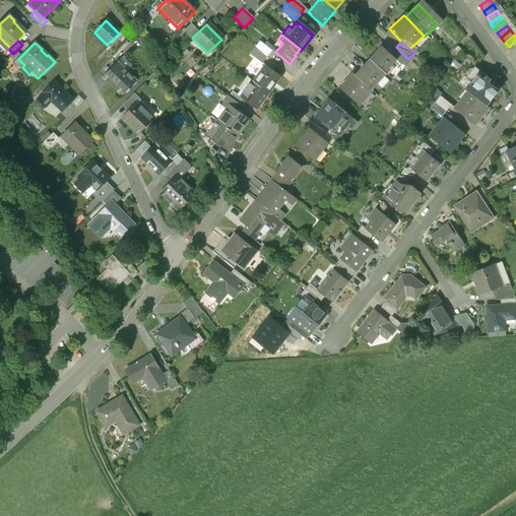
[(394,60),(379,46),(368,59),(381,71),(387,65),(388,66),(394,60)]
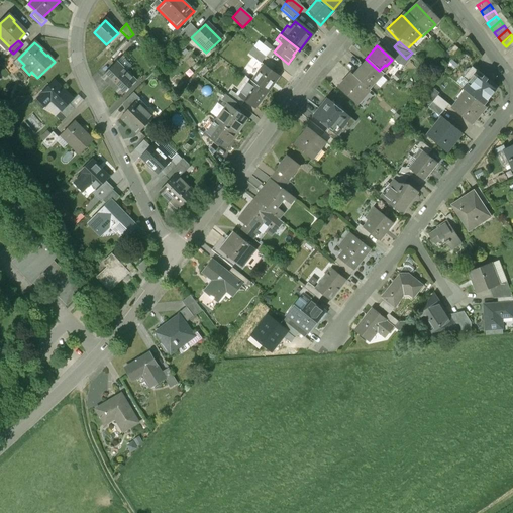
[(13,54),(9,58),(14,63),(18,59),(23,54),(18,48),(13,54)]
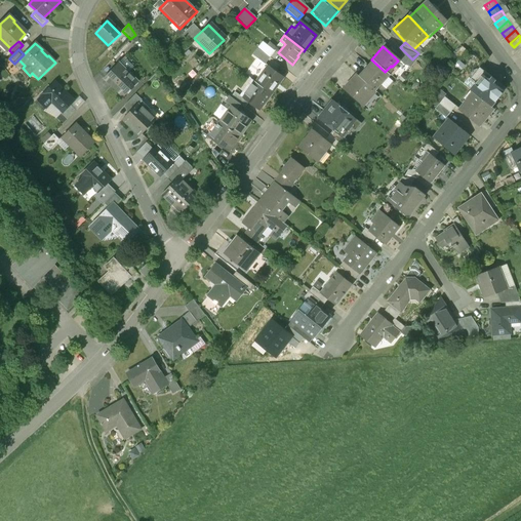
[(268,58),(256,49),(251,55),(264,64),(268,58)]
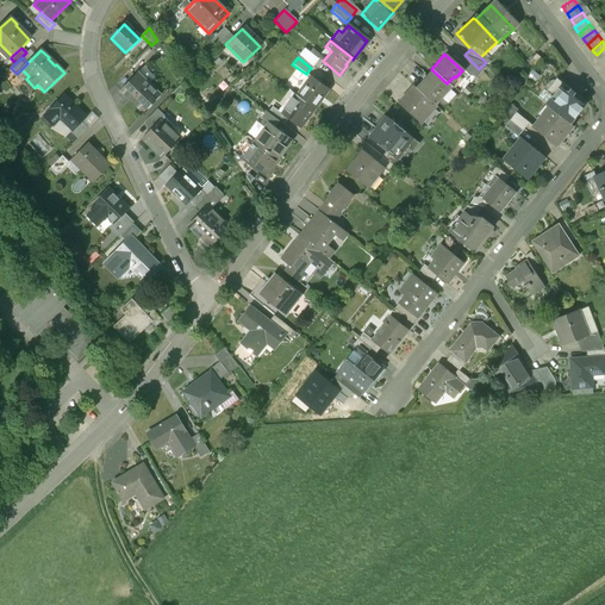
[(469,60),(463,66),(475,78),(481,72),(479,69),(469,60)]
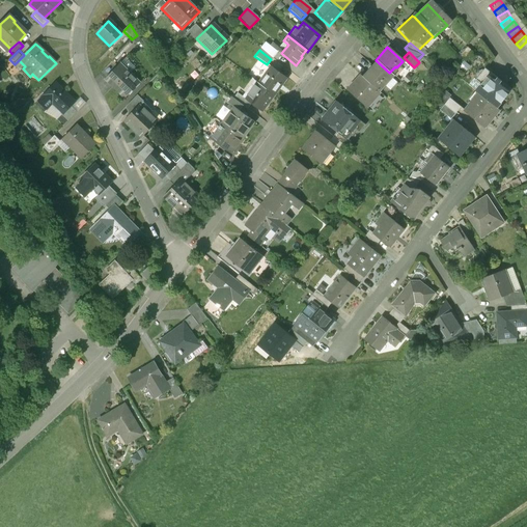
[(377,90),(378,91),(393,76),(389,73),(376,60),(361,77),(377,90)]
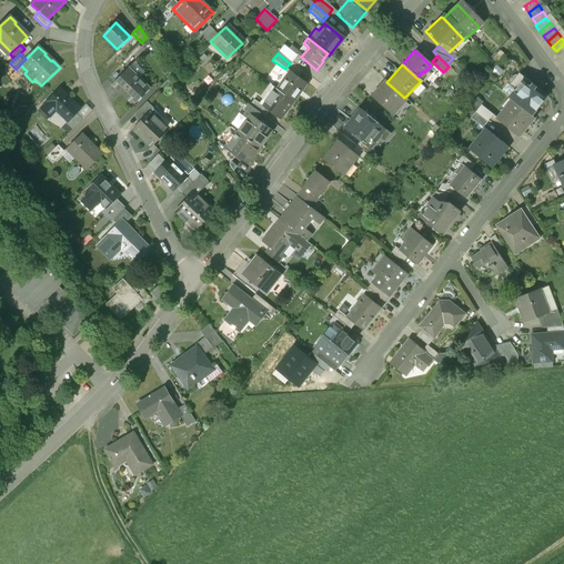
[(150,88),(129,67),(111,86),(132,106),(150,88)]
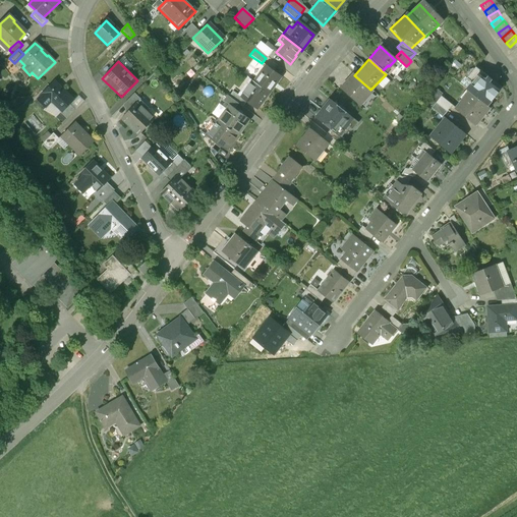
[(457,68),(451,63),(446,69),(452,74),(457,68)]
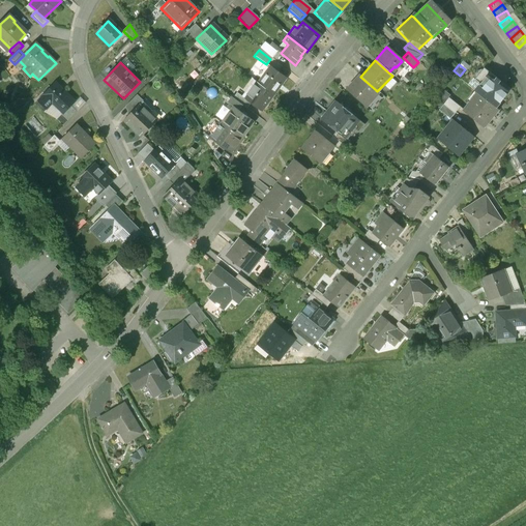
[(285,78),(269,65),(257,83),(273,94),(285,78)]
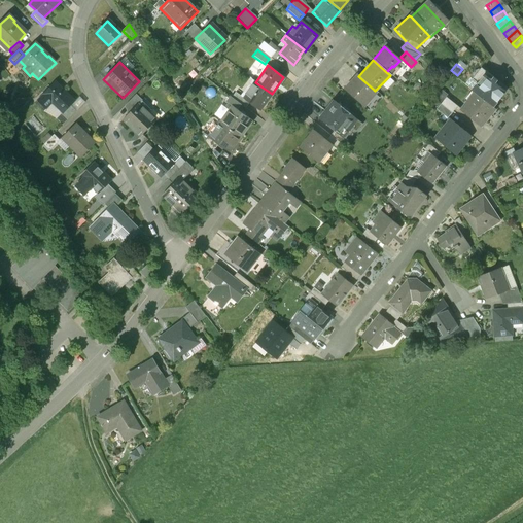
[(494,85),(478,72),(476,75),(481,79),(474,88),(468,83),(465,81),(460,89),(468,95),(489,111),(501,96),(491,88),(494,85)]
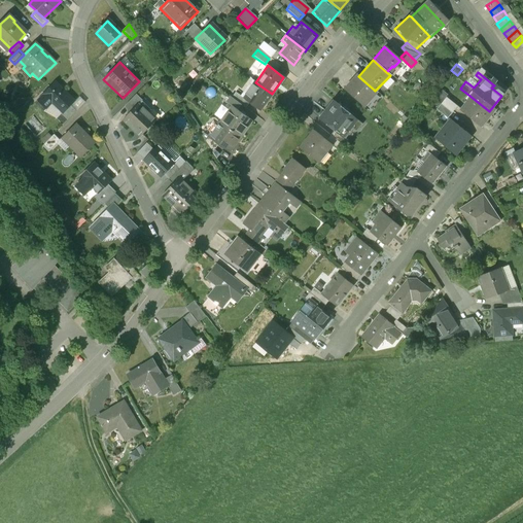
[(355,73),(342,89),(359,105),(374,90),(358,76),(355,73)]
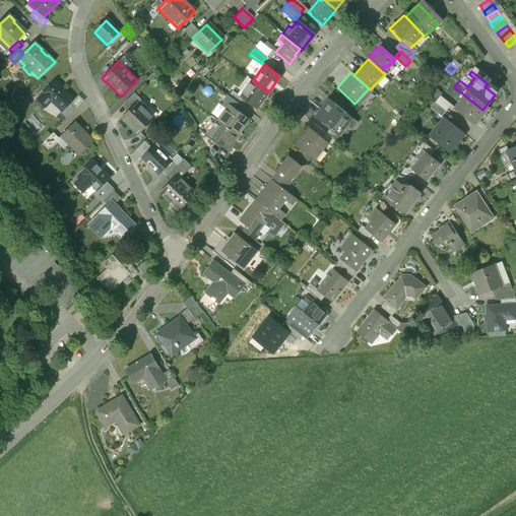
[(469,74),(462,82),(467,86),(474,78),(469,74)]
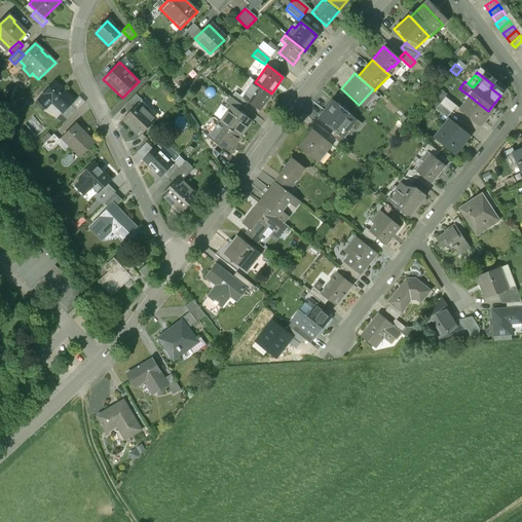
[(255,82),(253,80),(241,97),(240,98),(247,102),(259,110),(271,94),(255,82)]
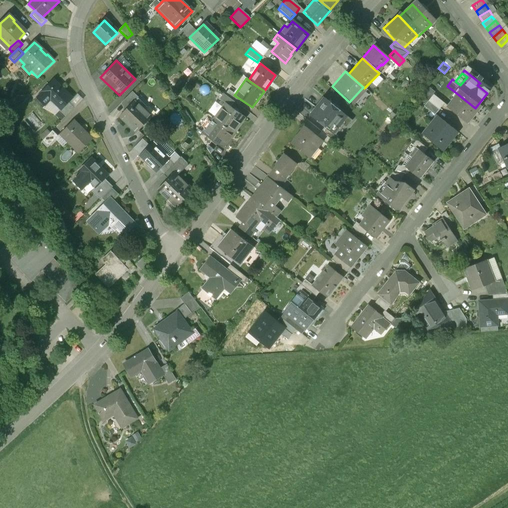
[(54,80),(42,91),(43,92),(37,98),(44,105),(50,99),(61,110),(68,103),(72,99),(54,80)]
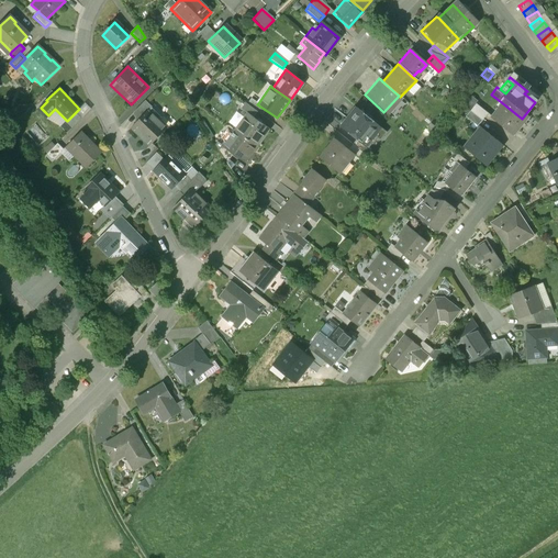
[(258,103),(252,98),(246,103),(257,111),(260,113),(264,109),(257,104),(258,103)]
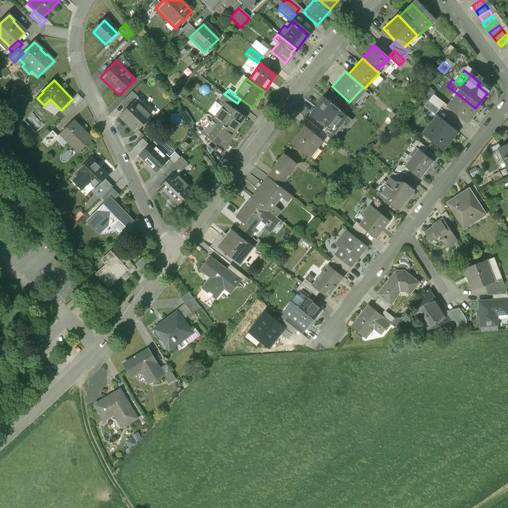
[(132,91),(122,101),(127,107),(134,100),(135,100),(138,97),(132,91)]
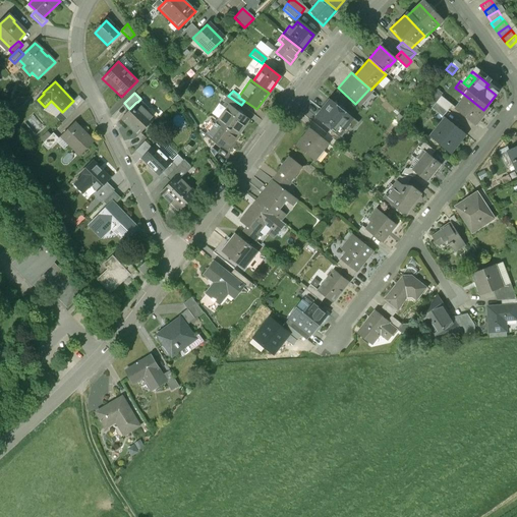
[(439,98),(433,93),(427,99),(434,104),(438,100),(439,98)]
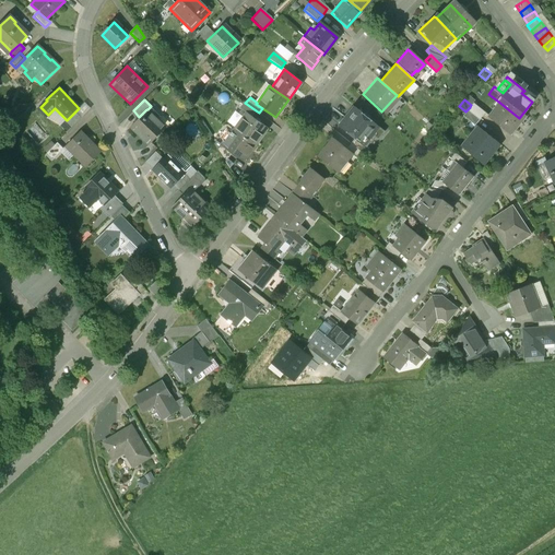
[(499,104),(485,121),(507,139),(522,120),(519,118),(497,101),(496,102),(499,104)]
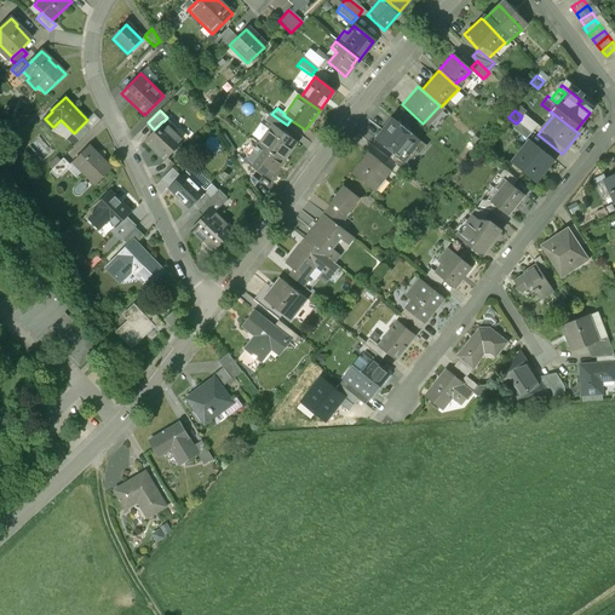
[(271,114),(270,113),(265,120),(271,125),(272,124),(279,128),(283,122),(271,114)]
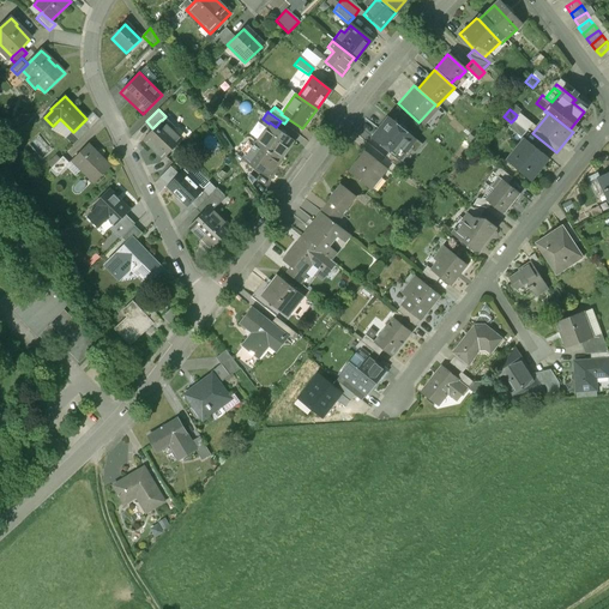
[(420,143),(387,116),(371,137),(387,151),(397,158),(398,158),(401,161),(409,149),(412,152),(420,143)]
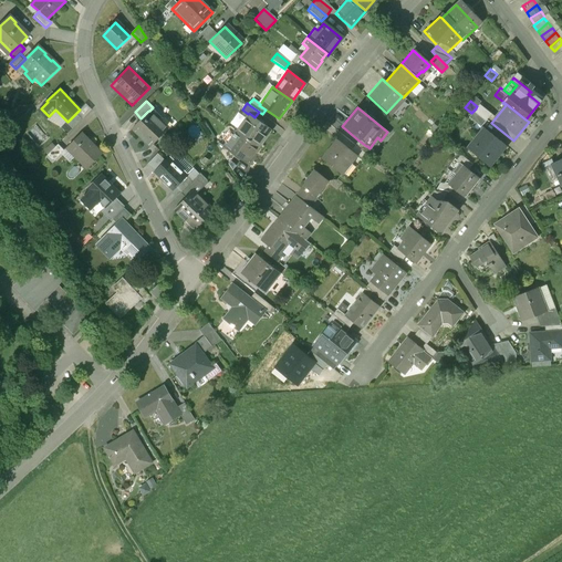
[(488,118),(476,108),(471,113),(469,116),(481,126),(488,118)]
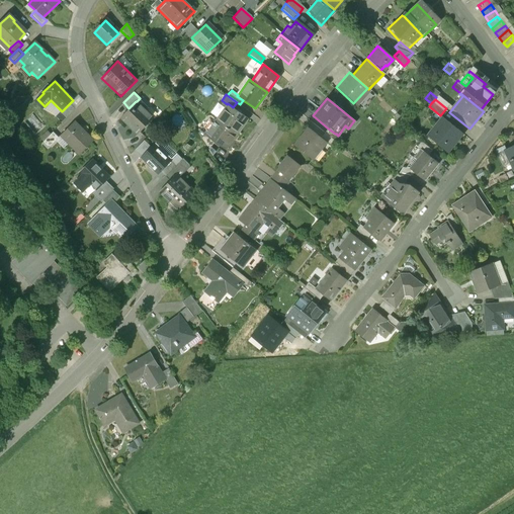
[(137,101),(136,101),(129,108),(120,116),(137,134),(153,117),(137,101)]
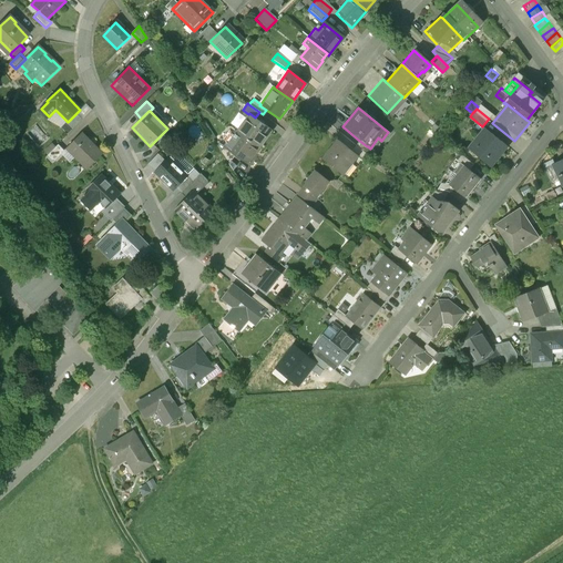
[(248,114),(236,131),(258,146),(270,130),(255,118),(249,113),(248,114)]
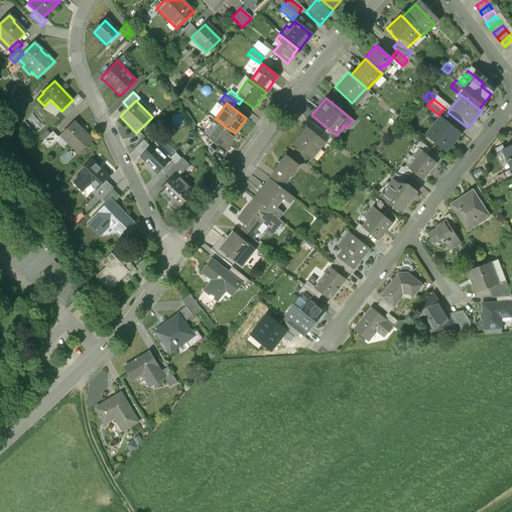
[(61,111),(59,113),(65,119),(74,110),(69,104),(61,111)]
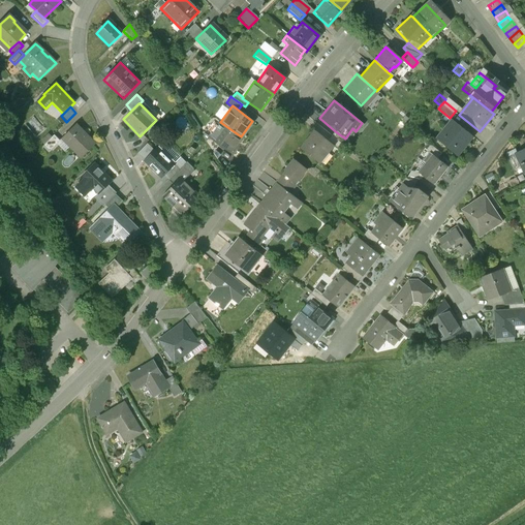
[(450,118),(438,109),(434,114),(445,123),(450,118)]
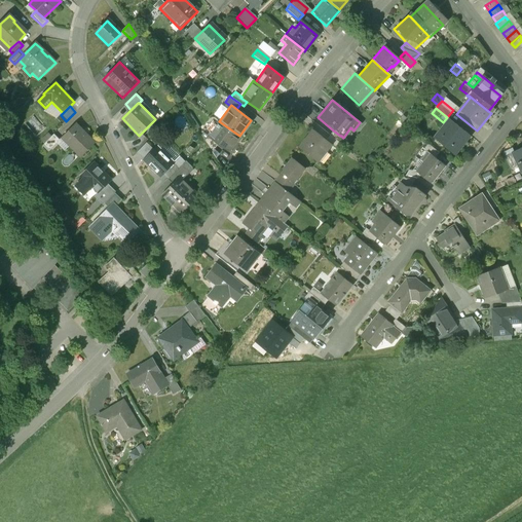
[(219,121),(214,126),(212,126),(210,131),(210,132),(207,136),(217,143),(228,151),(239,136),(219,121)]
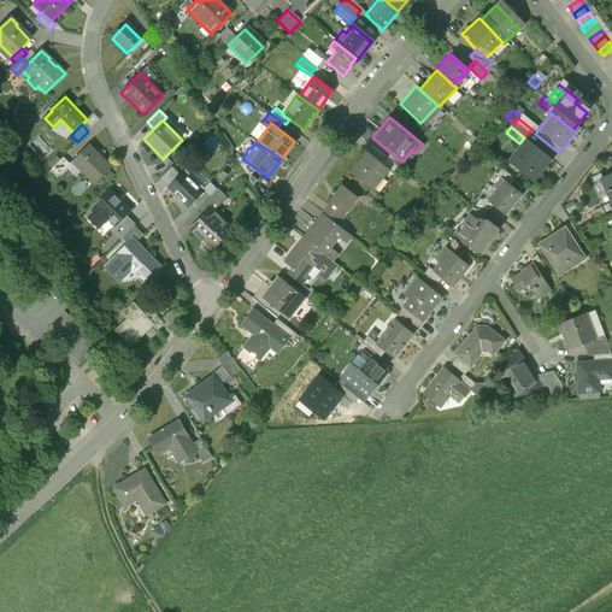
[(111,168),(88,145),(72,160),(95,183),(111,168)]
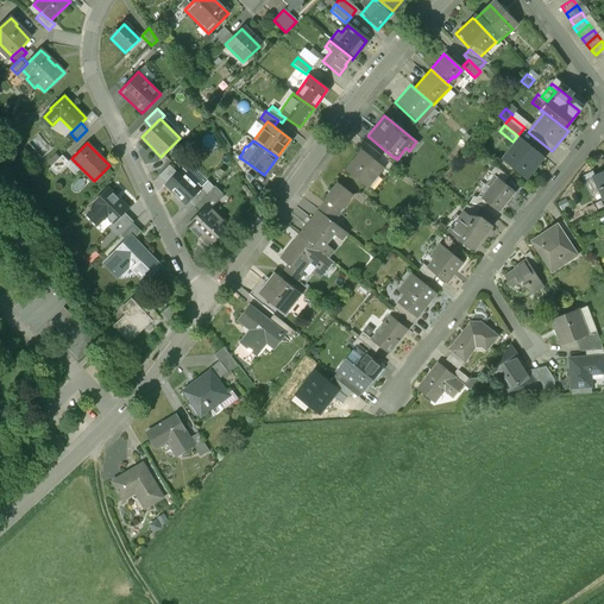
[(539,162),(515,143),(509,151),(510,153),(499,167),(520,182),(530,170),(532,171),(539,162)]
